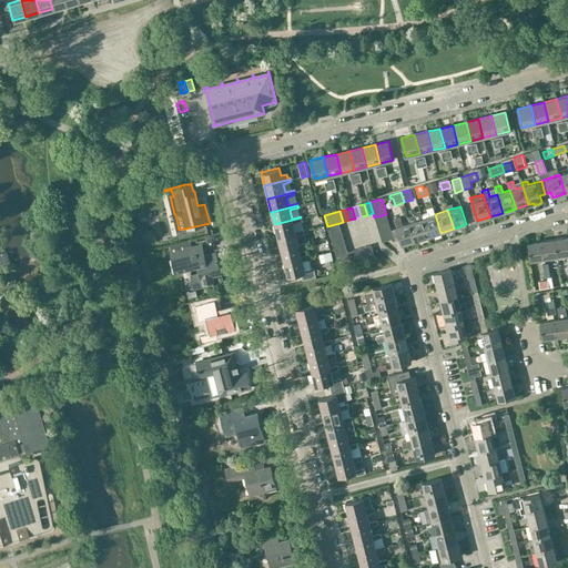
[(428,236),(440,233),(435,214),(429,216),(428,213),(422,215),(428,236)]
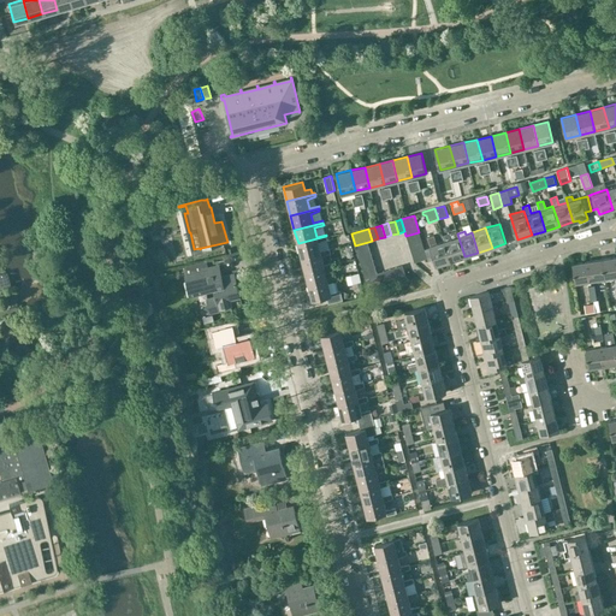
[(406,236),(408,242),(420,238),(419,232),(406,236)]
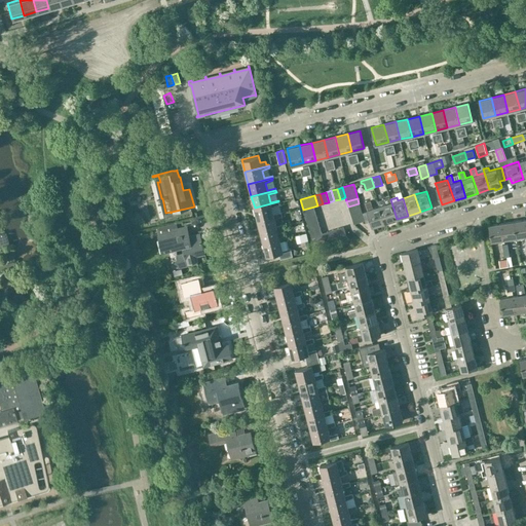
[(378,201),(379,205),(384,223),(397,219),(390,199),(389,198),(378,201)]
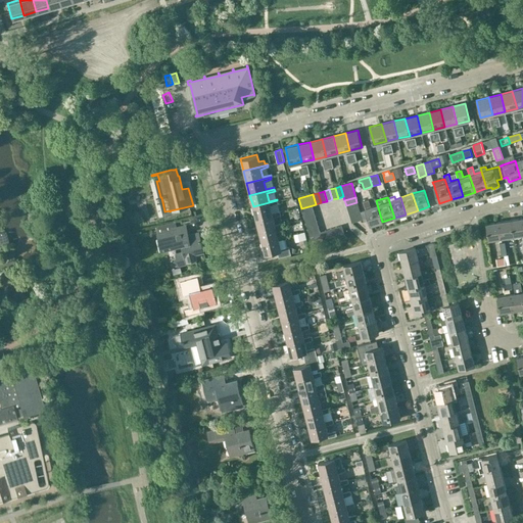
[(371,225),(382,222),(377,204),(371,206),(369,199),(363,201),(371,225)]
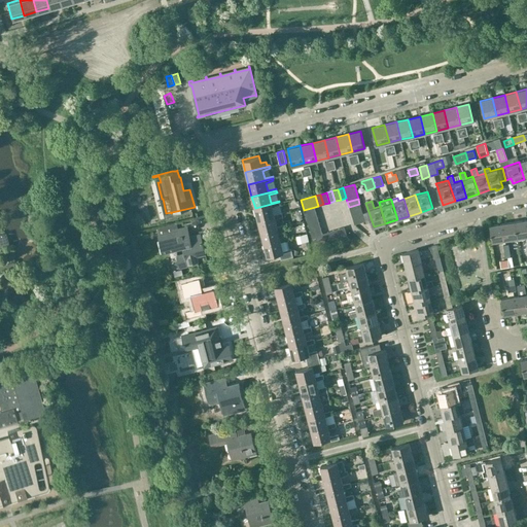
[(279,205),(279,202),(255,208),(258,220),(282,214),(282,212),(274,214),(272,207),(279,205)]
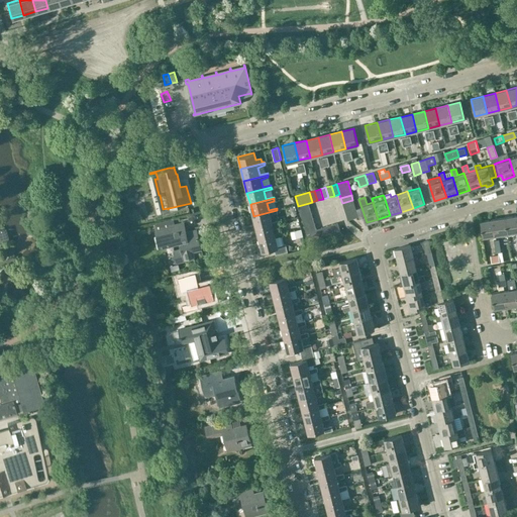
[(342,203),(344,209),(354,206),(352,200),(342,203)]
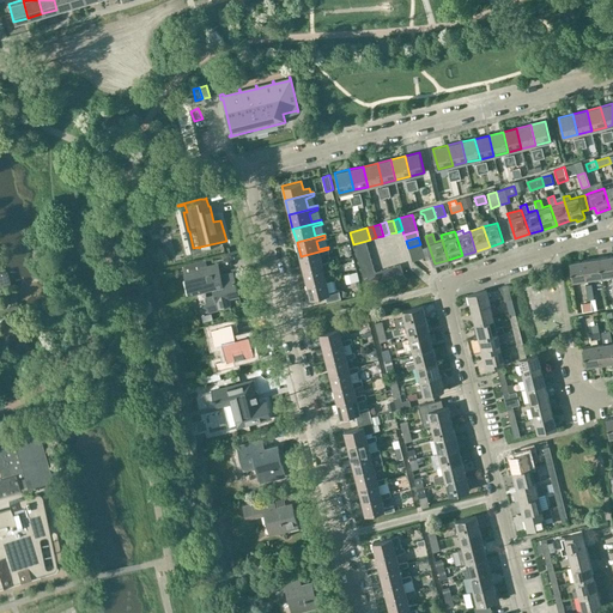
[(353,244),(356,250),(368,247),(366,241),(353,244)]
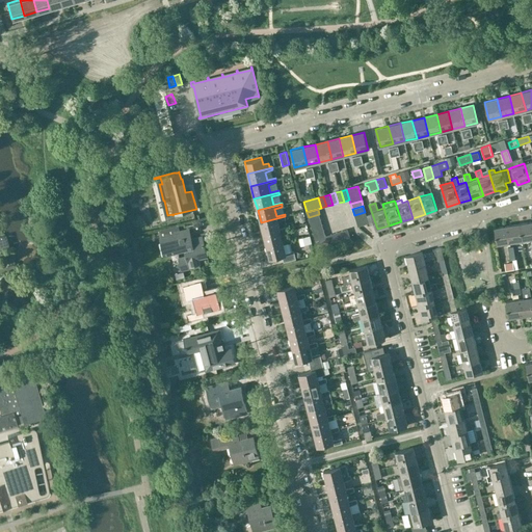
[(354,215),(355,220),(367,217),(365,212),(354,215)]
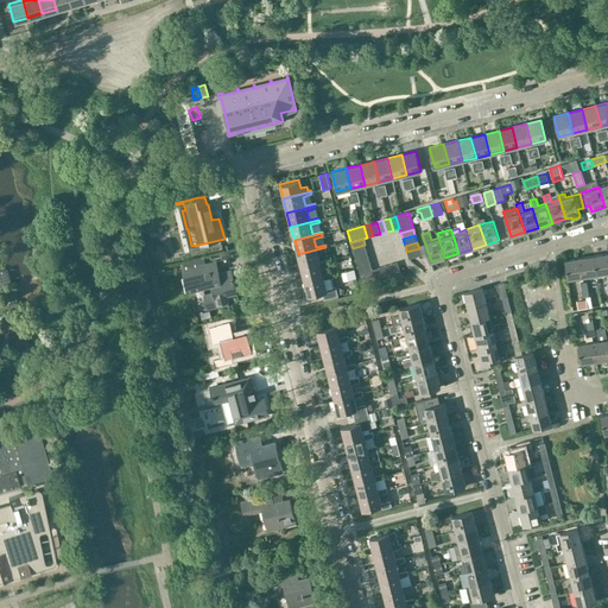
[(353,248),(354,254),(367,251),(365,245),(353,248)]
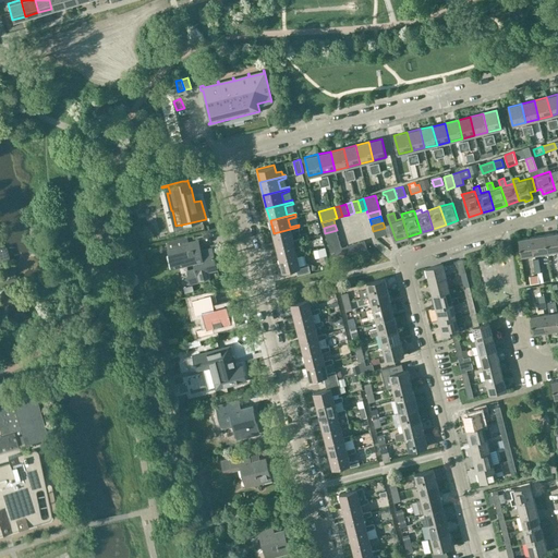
[(300,229),(299,227),(274,233),(277,246),(302,239),(302,238),(293,240),(291,232),(300,229)]
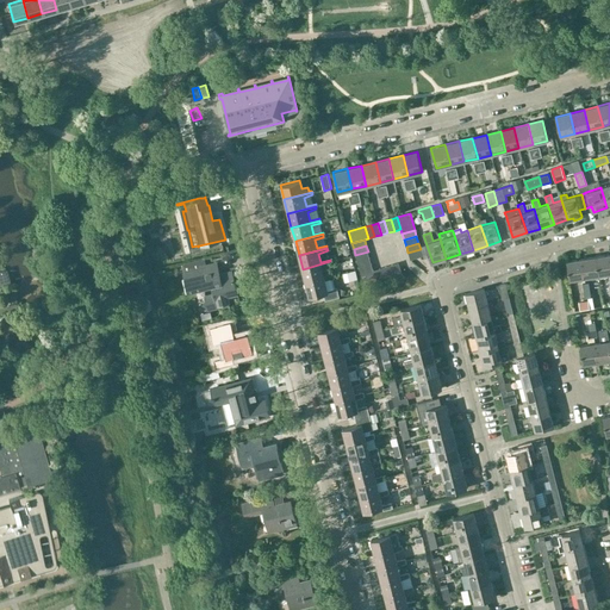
[(421,249),(408,253),(410,260),(422,256),(421,249)]
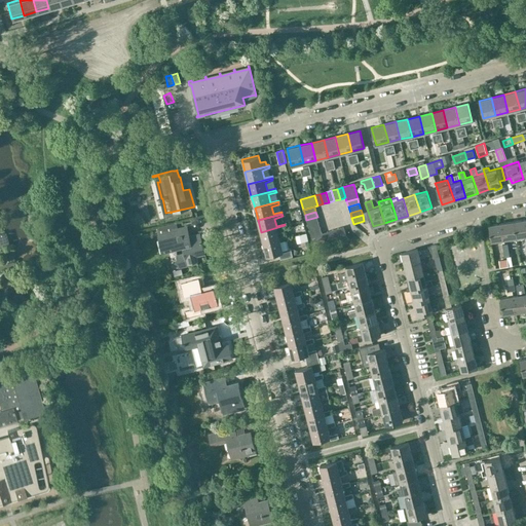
[(306,220),(308,226),(318,223),(317,217),(306,220)]
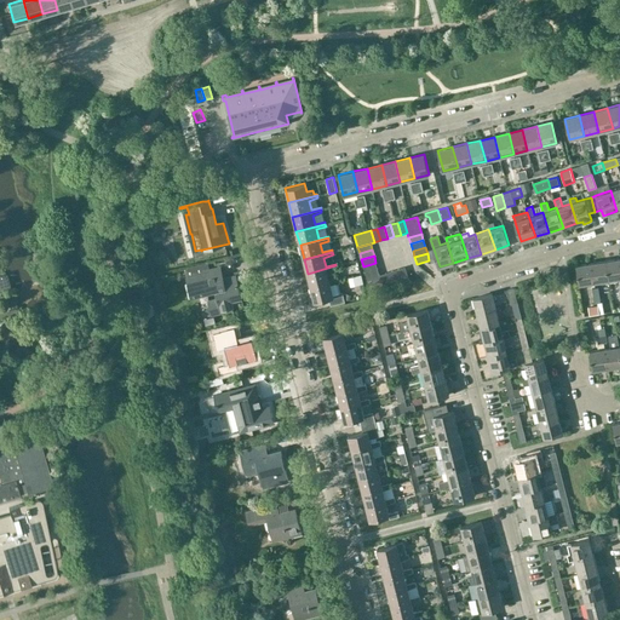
[(619,259),(606,262),(609,281),(619,279),(619,259)]
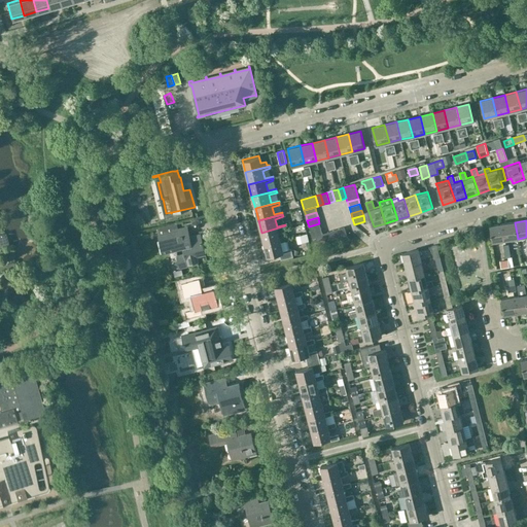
[(515,222),(502,224),(505,240),(518,239),(515,222)]
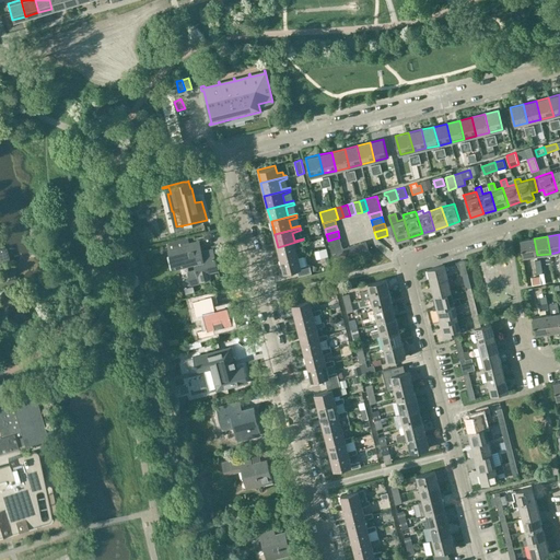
[(187,237),(166,243),(168,251),(176,248),(189,245),(189,244),(187,237)]
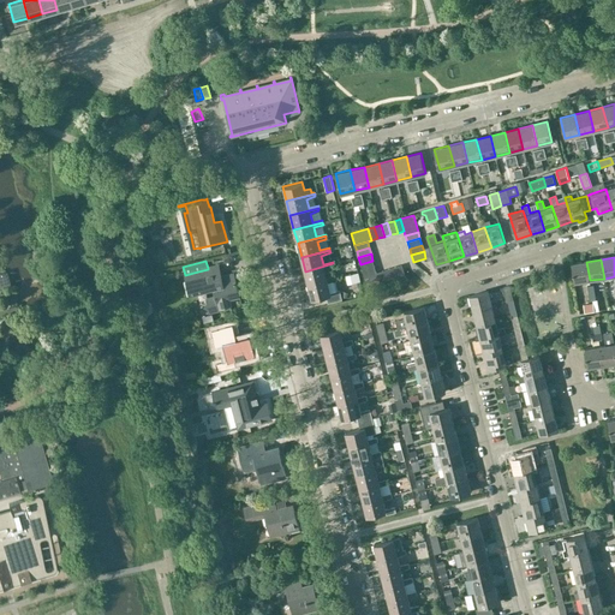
[(372,261),(360,264),(363,270),(375,267),(372,261)]
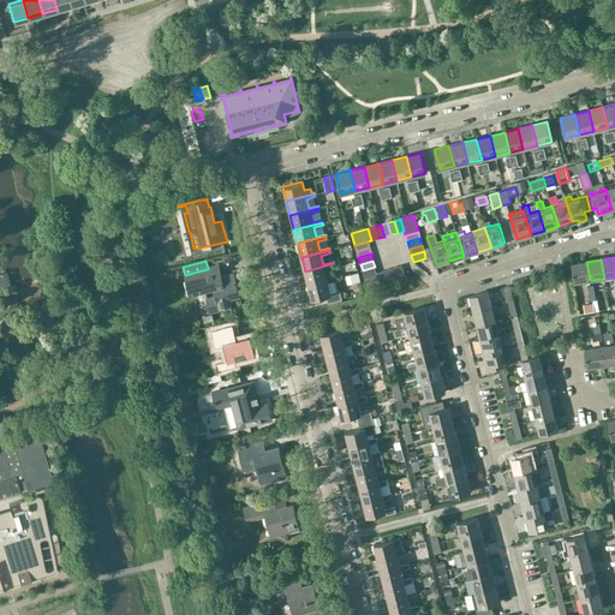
[(575,282),(590,280),(586,262),(572,264),(575,282)]
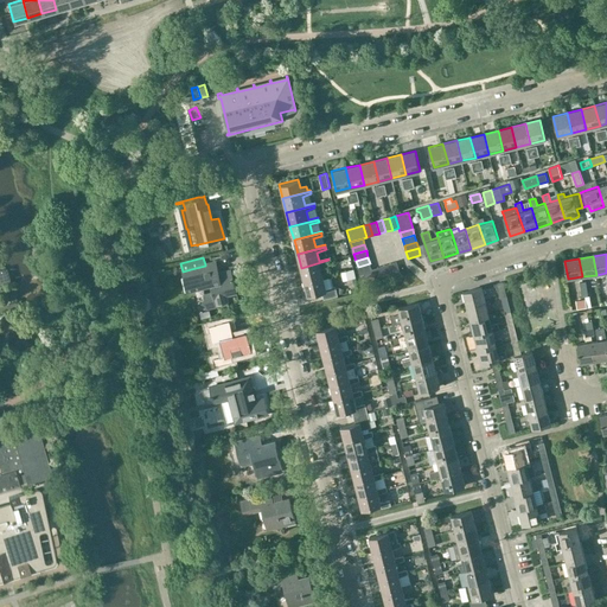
[(328,260),(301,268),(305,281),(332,274),(332,272),(323,274),(320,266),(330,262),(328,260)]
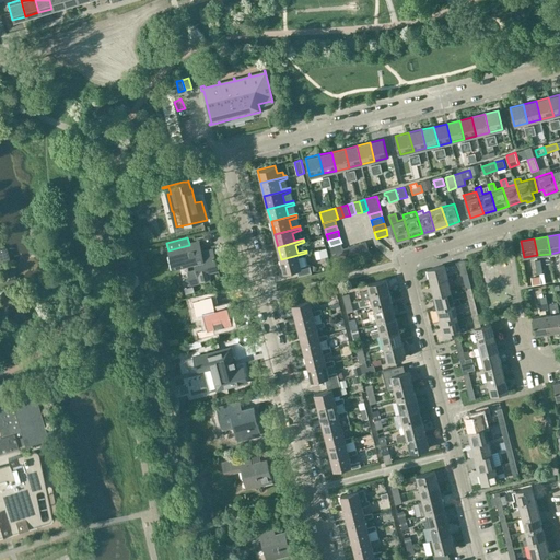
[(176,248),(168,251),(172,261),(173,267),(194,261),(195,264),(196,269),(187,271),(188,275),(186,279),(190,281),(191,284),(199,283),(198,280),(210,278),(208,272),(219,269),(213,248),(201,251),(199,241),(190,243),(189,244),(189,245),(176,248)]
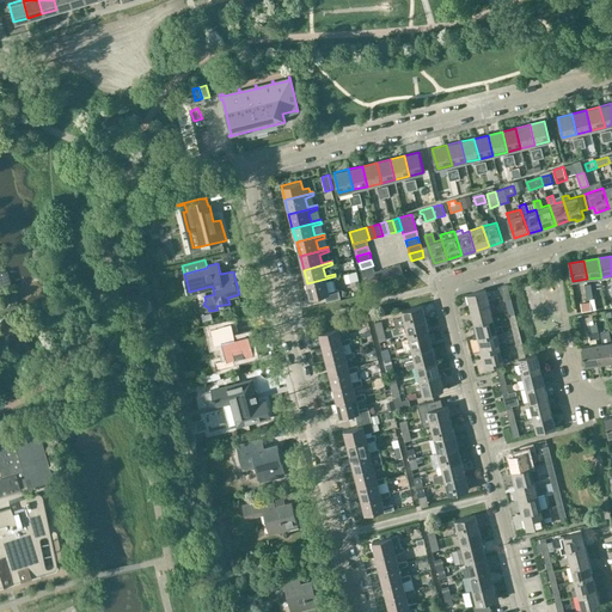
[(399,263),(393,265),(397,279),(404,276),(399,263)]
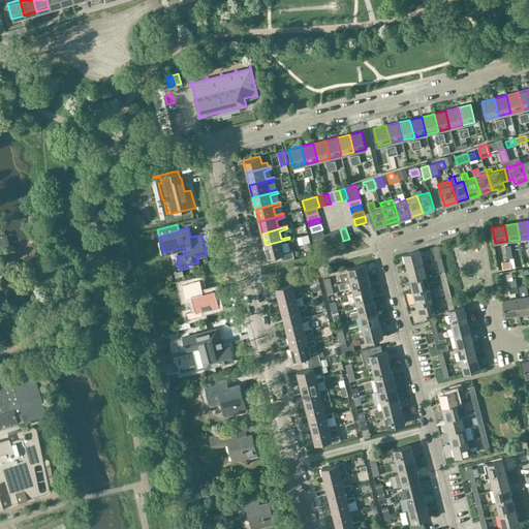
[(327,245),(323,234),(322,229),(312,232),(316,248),(327,245)]
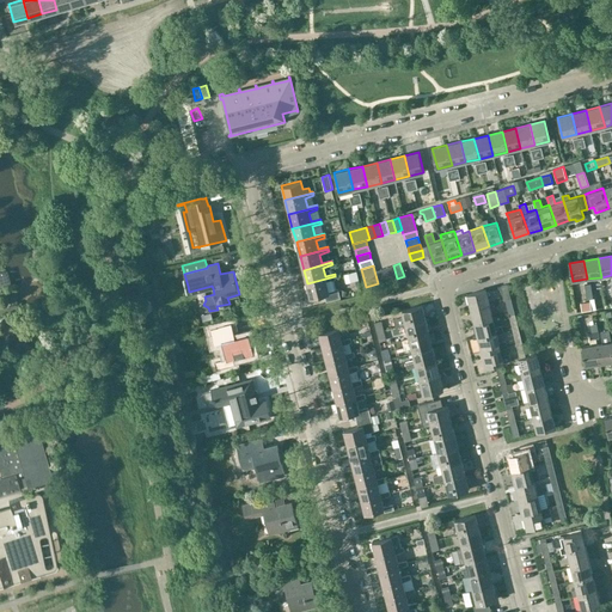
[(393,265),(387,267),(391,280),(397,279),(393,265)]
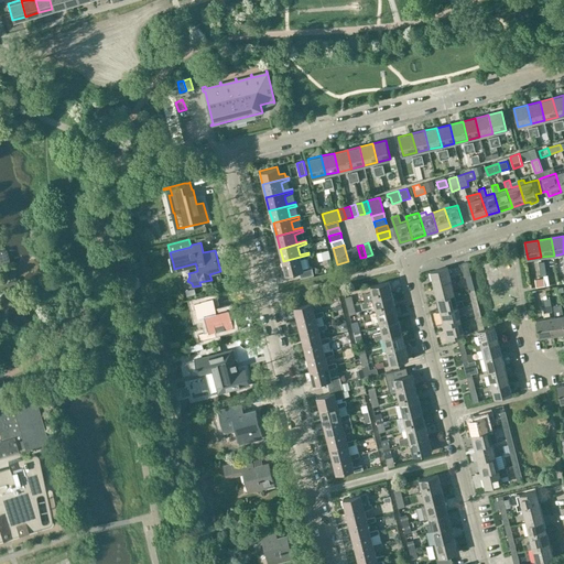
[(355,260),(360,258),(357,246),(350,248),(355,260)]
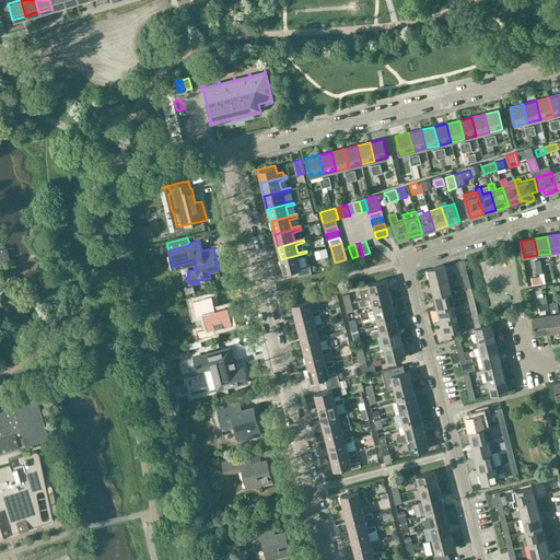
[(346,259),(352,258),(348,246),(342,247),(346,259)]
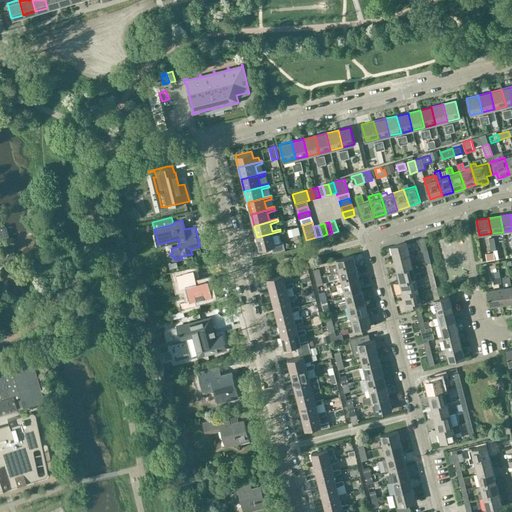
[(281,233),(280,231),(257,237),(260,249),(271,246),(273,252),(285,249),(283,241),(275,243),(273,236),(281,233)]
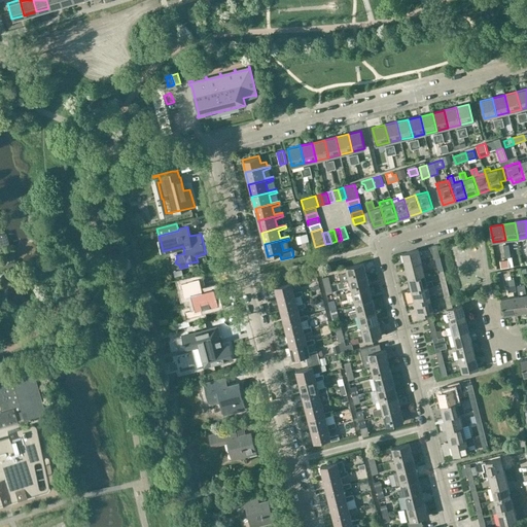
[(430,247),(433,257),(440,256),(436,245),(430,247)]
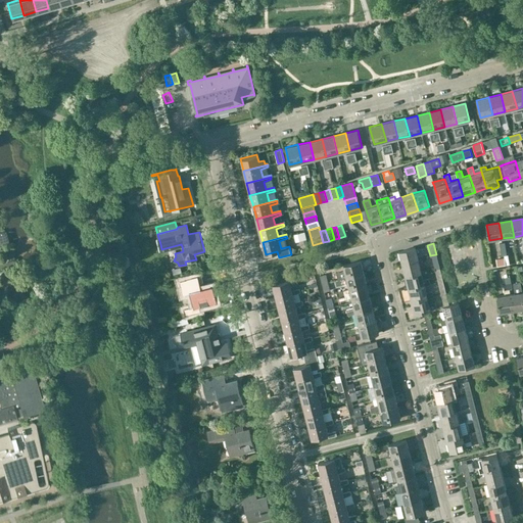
[(400,250),(403,264),(419,259),(415,247),(400,250)]
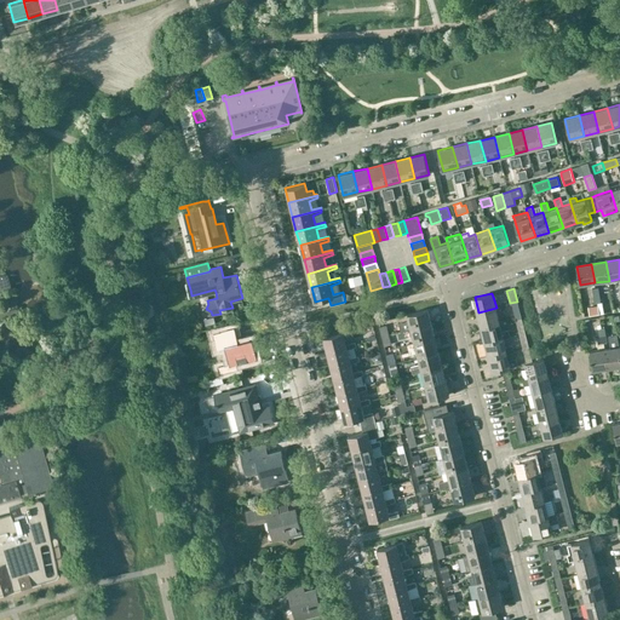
[(512,305),(515,317),(521,316),(517,302),(510,303),(511,305),(512,305)]
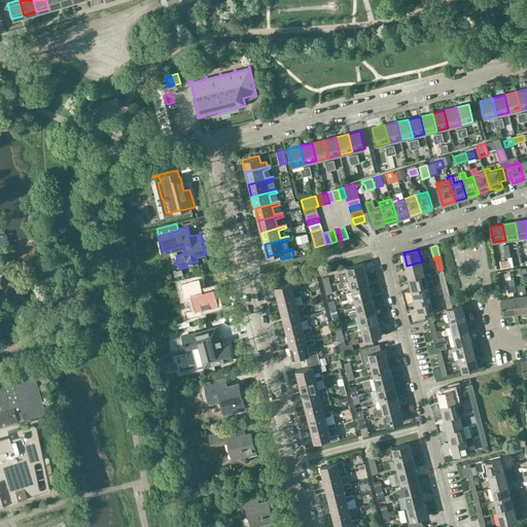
[(407,266),(410,278),(425,274),(422,261),(407,266)]
